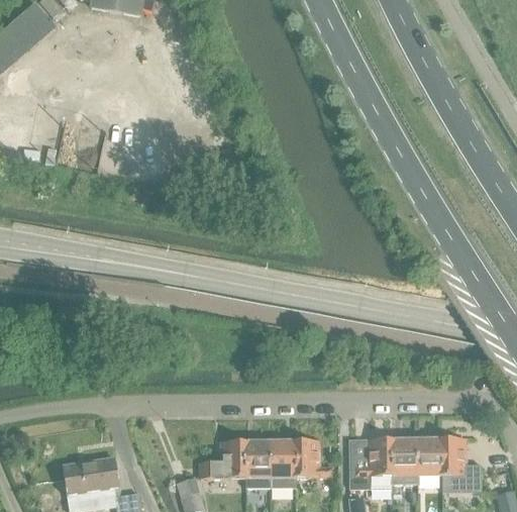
[(140,16),(140,12),(142,0),(92,0),(91,7),(140,16)]
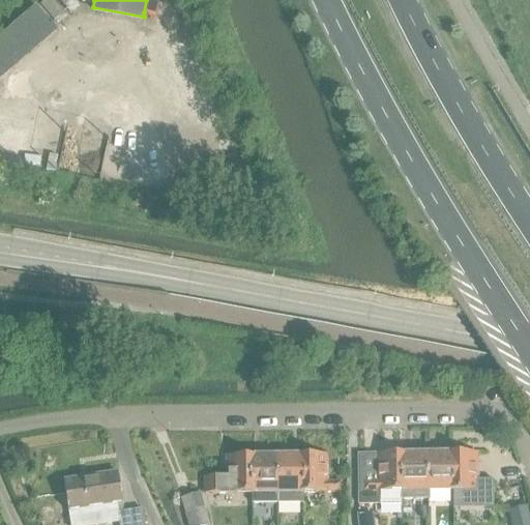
[(376,450),(358,450),(358,500),(400,500),(400,496),(402,496),(402,464),(405,464),(405,450),(401,450),(398,447),(392,447),(389,450),(376,450)]
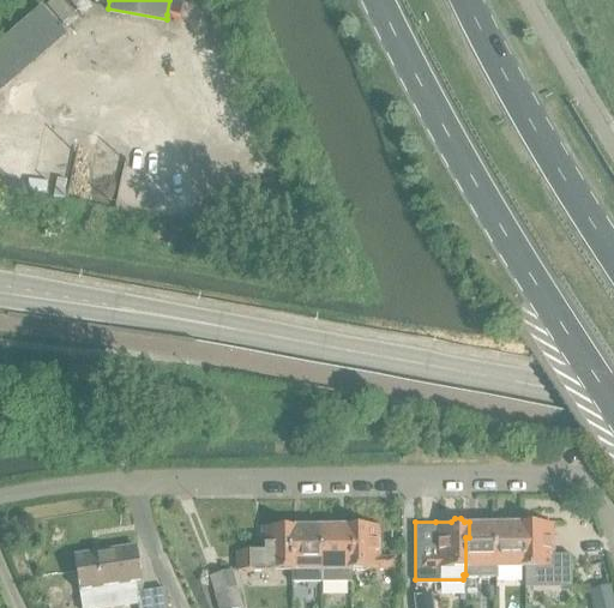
[(523,521),(521,521),(521,537),(525,537),(525,565),(525,584),(571,583),(571,552),(552,552),(552,521),(537,521),(535,518),(527,518),(523,521)]
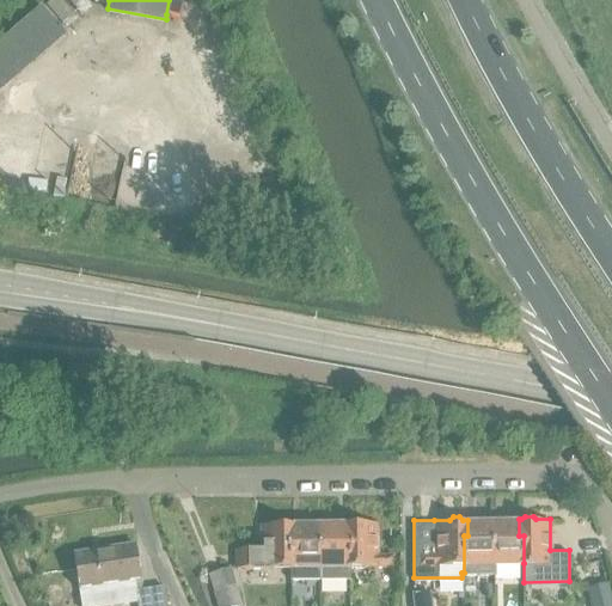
[(349,521),(344,521),(346,538),(349,538),(349,564),(393,564),(392,552),(377,552),(375,521),(362,521),(360,518),(352,519),(349,521)]
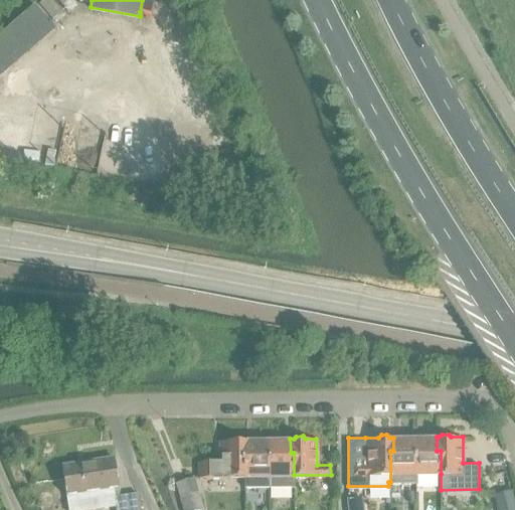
[(198,477),(242,476),(242,453),(245,453),(245,440),(243,440),(241,437),(233,437),(231,440),(219,440),(220,460),(198,460),(198,477)]
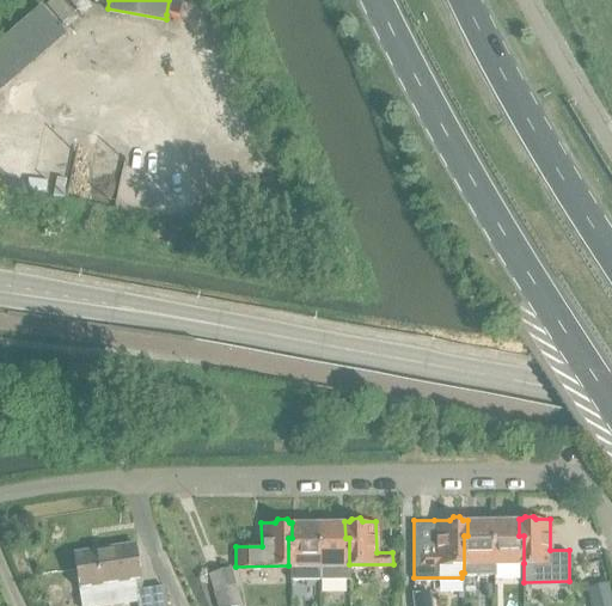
[(519,519),(494,520),(494,563),(524,563),(524,536),(519,536),(519,519)]
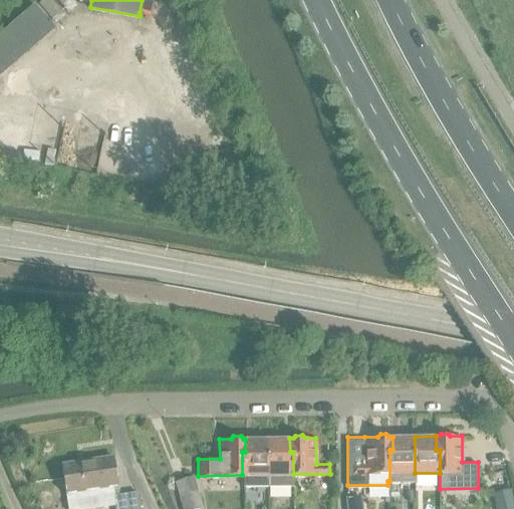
[(393,450),(390,450),(390,481),(415,481),(415,473),(415,437),(393,437),(393,450)]
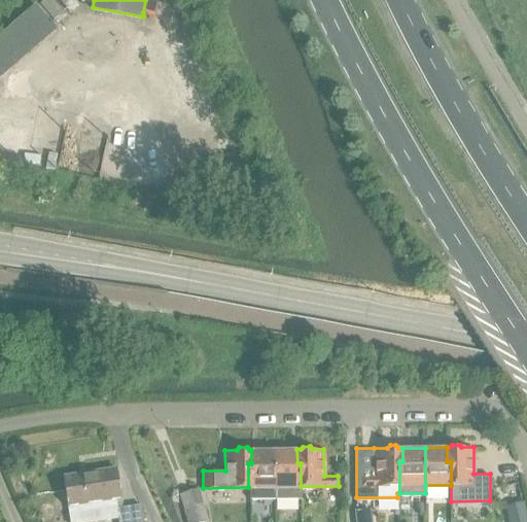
[(248,463),(248,487),(248,496),(275,495),(275,487),(274,449),(251,450),(251,463),(248,463)]
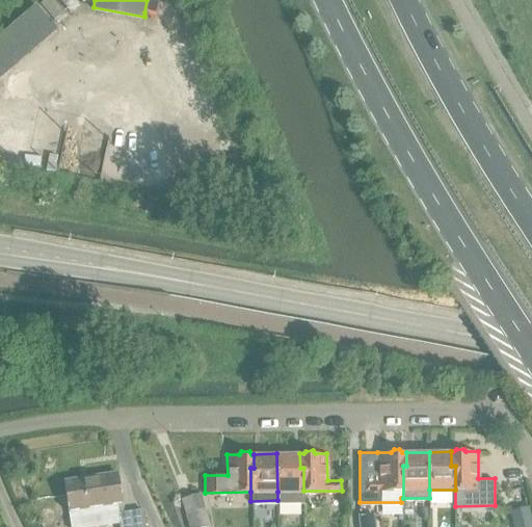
[(302,491),(303,491),(303,468),(300,468),(299,453),(276,453),(277,492),(277,500),(302,500),(302,491)]
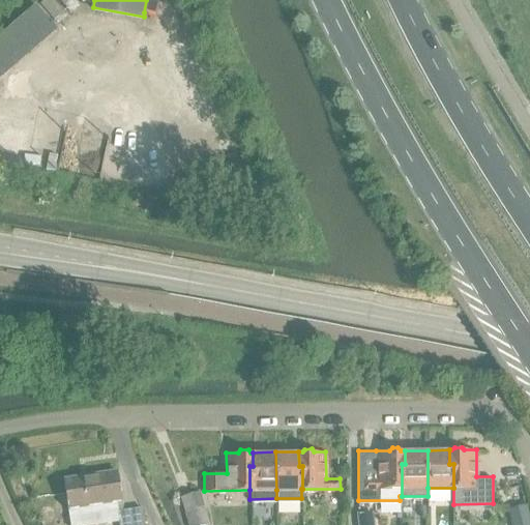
[(117,468),(63,476),(68,508),(70,524),(75,524),(119,519),(118,515),(117,509),(123,508),(117,468)]
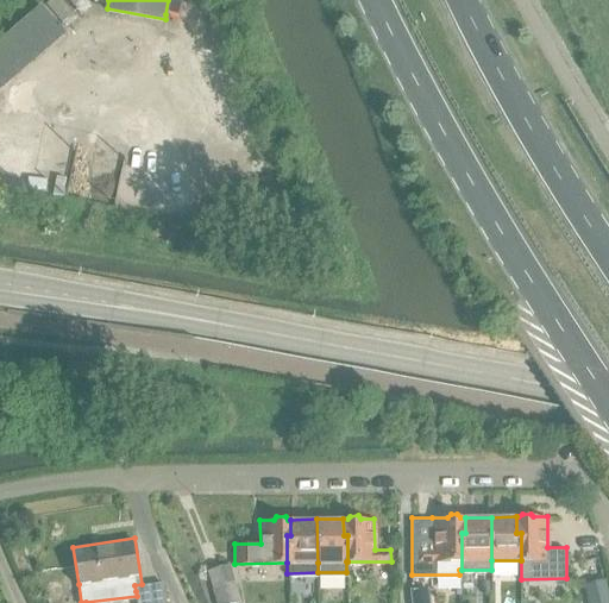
[(239,602),(239,596),(228,560),(206,566),(215,602),(239,602)]
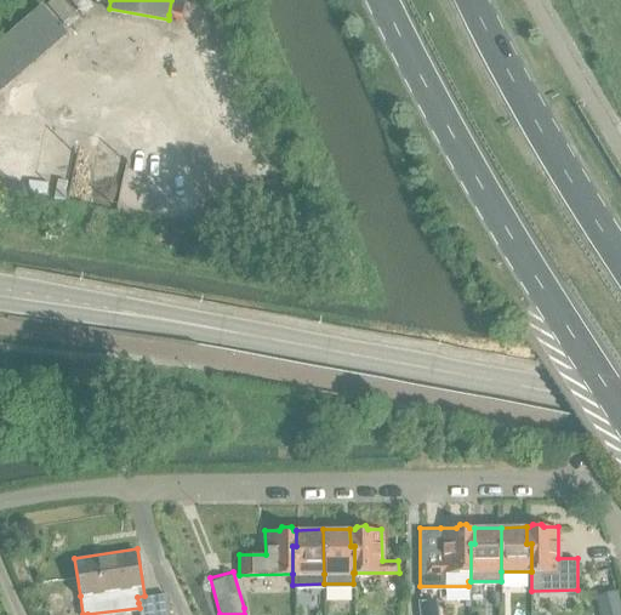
[(599,614),(620,614),(615,590),(594,594),(599,614)]
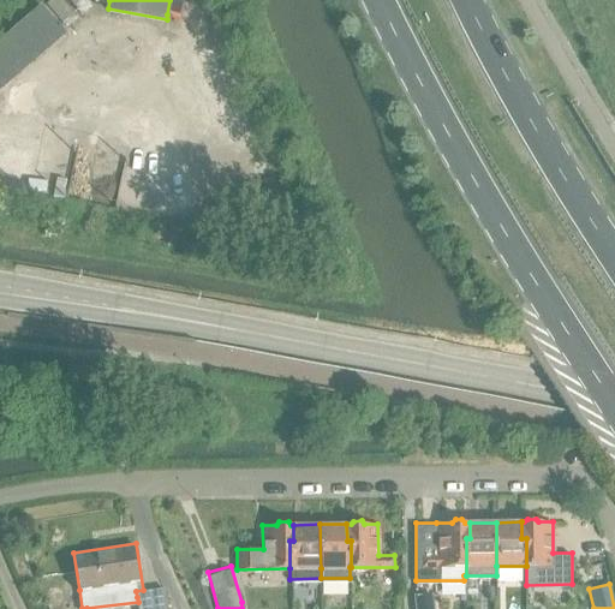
[(143,590),(136,591),(137,597),(138,602),(138,608),(168,608),(165,586),(143,590)]
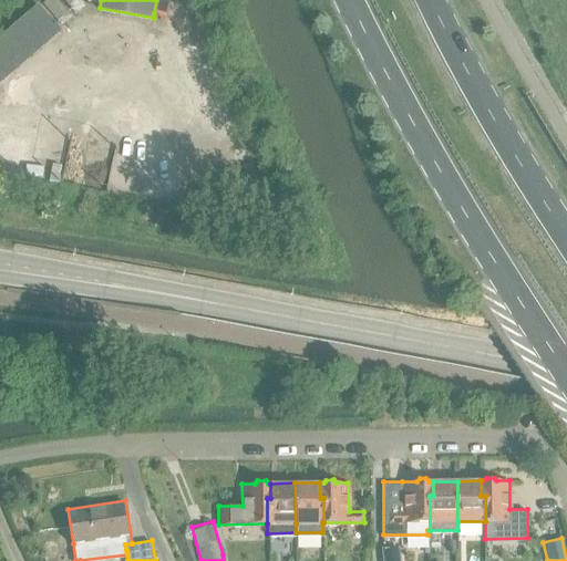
[(400,560),(399,544),(381,544),(382,560),(400,560)]
